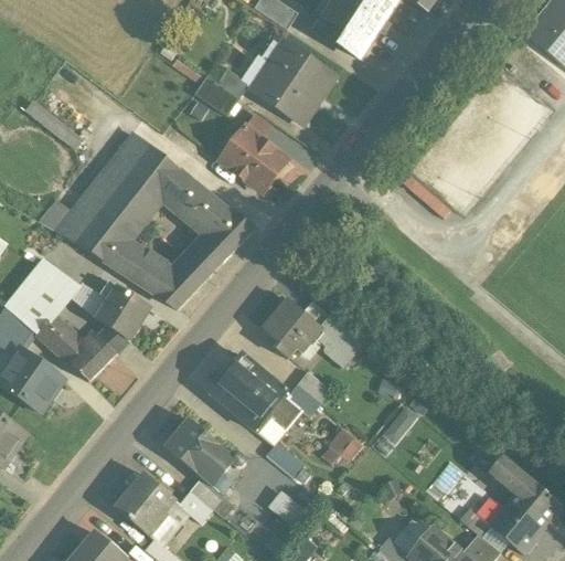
[(257,0),(253,7),(287,29),(298,12),(278,0),(257,0)]
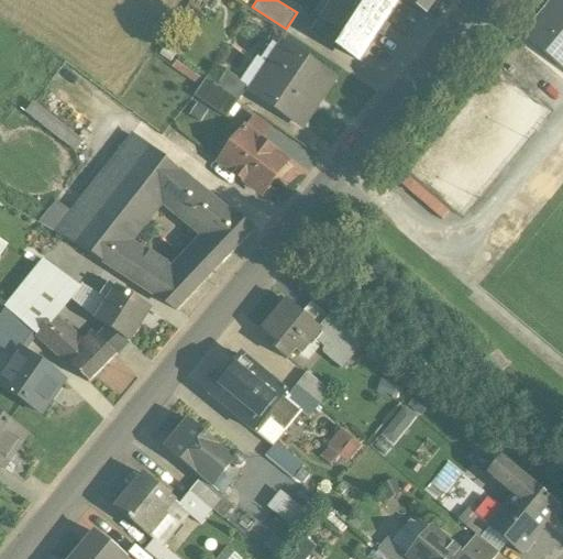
[(385,19),(397,0),(334,0),(316,30),(360,57),(376,31),(377,32),(386,19),(385,19)]
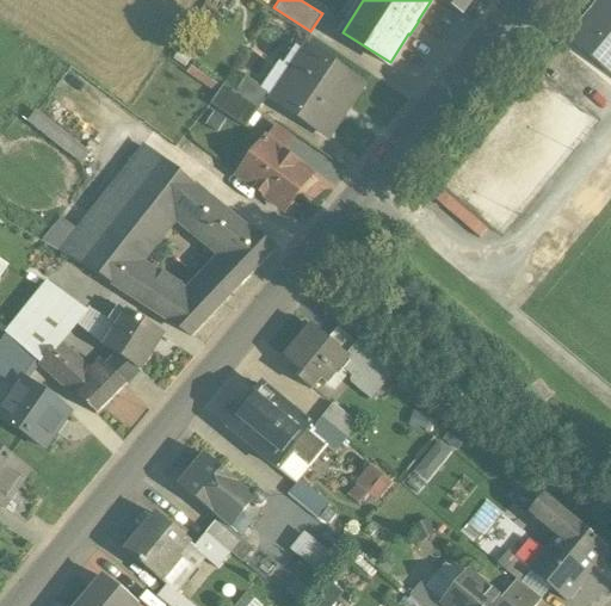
[(443,0),(462,12),(469,0),(443,0)]
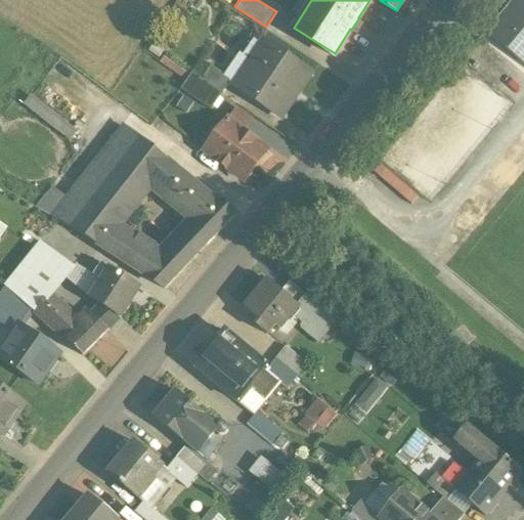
[(515,0),(488,32),(518,56),(523,48),(523,0),(515,0)]
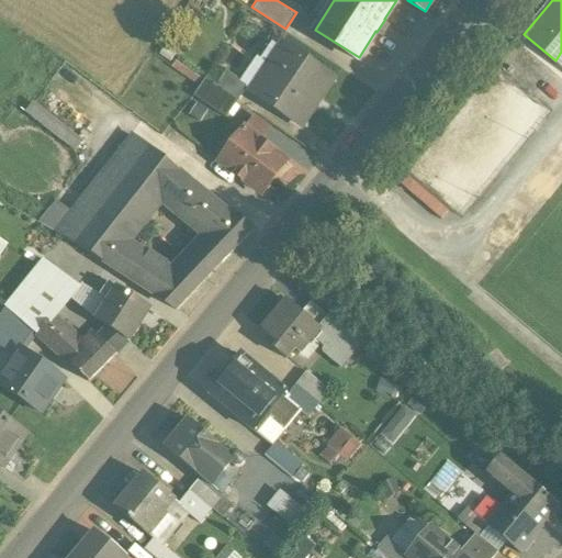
[(332,77),(281,43),(250,89),(301,123),(332,77)]
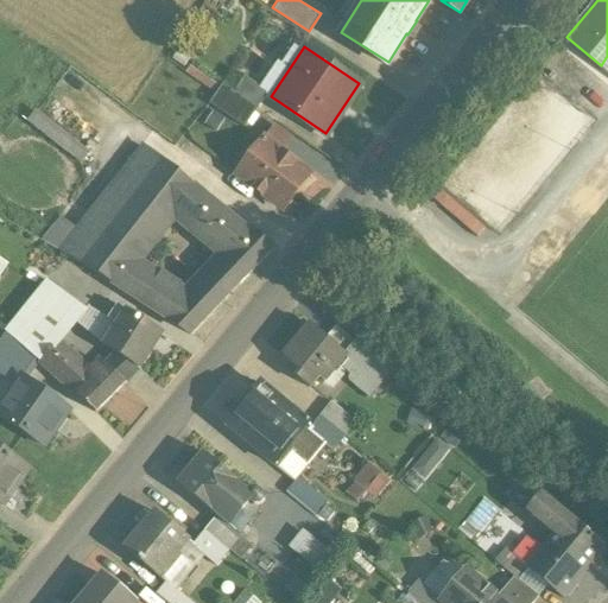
[(267,90),(244,75),(234,89),(258,105),(267,90)]
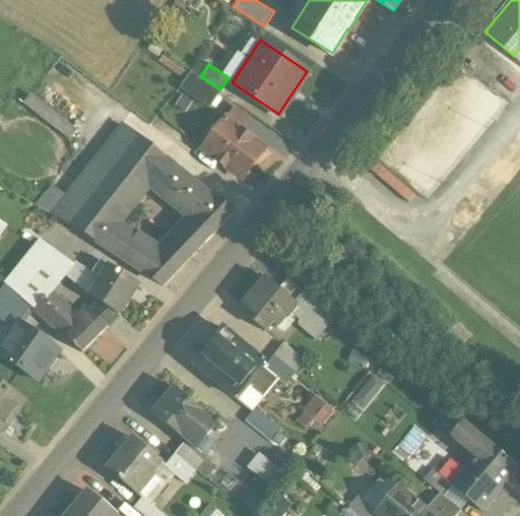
[(200,76),(191,70),(180,86),(210,107),(220,89),(200,76)]
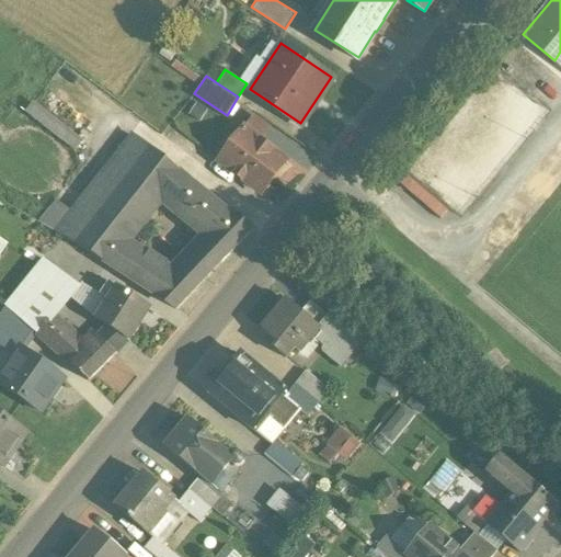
[(31,98),(22,109),(72,146),(81,135),(31,98)]
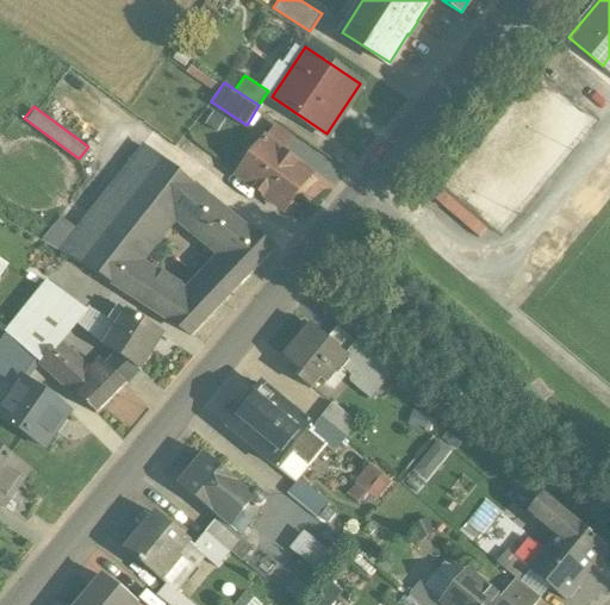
[(293,136),(275,122),(265,135),(281,147),(279,149),(281,150),(293,136)]
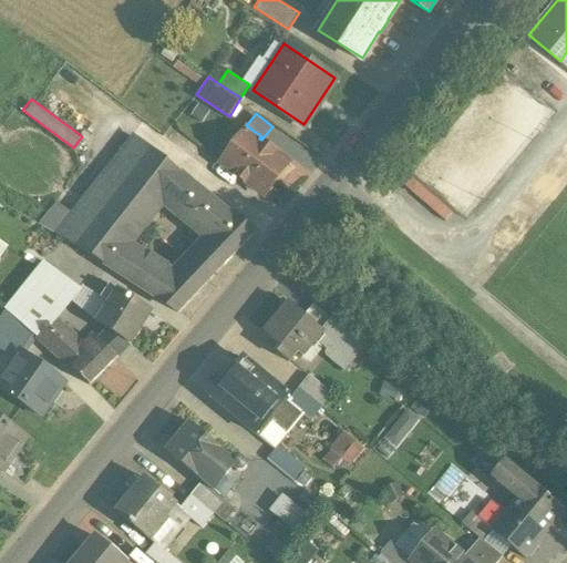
[(261,140),(259,139),(261,136),(246,125),(220,160),(264,193),(288,161),(261,140)]
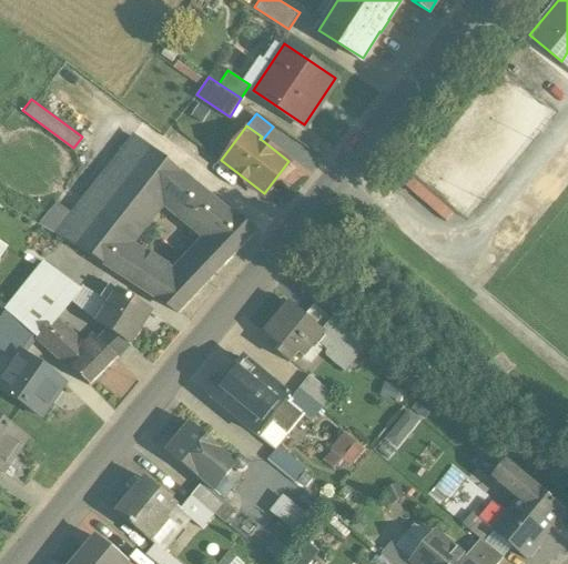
[(153,148),(77,244),(87,251),(110,267),(124,248),(164,198),(183,174),(153,148)]
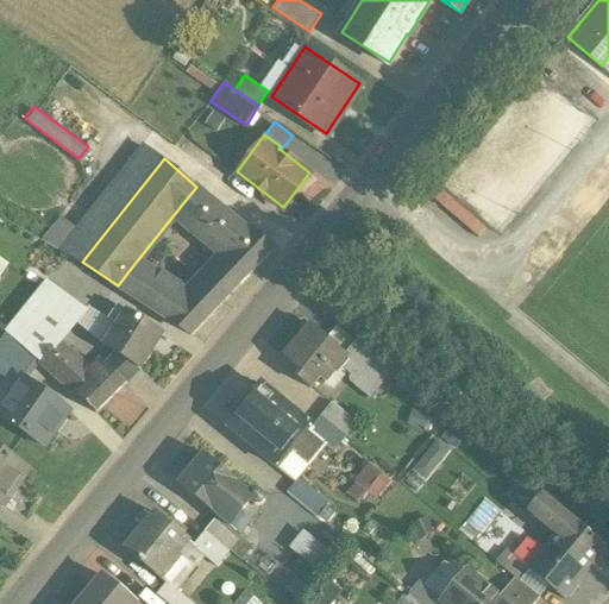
[(196,187),(176,212),(194,226),(217,203),(196,187)]
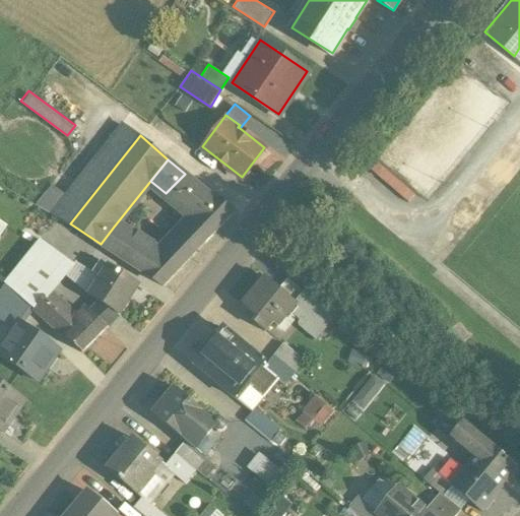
[(215,199),(185,174),(166,193),(196,219),(215,199)]
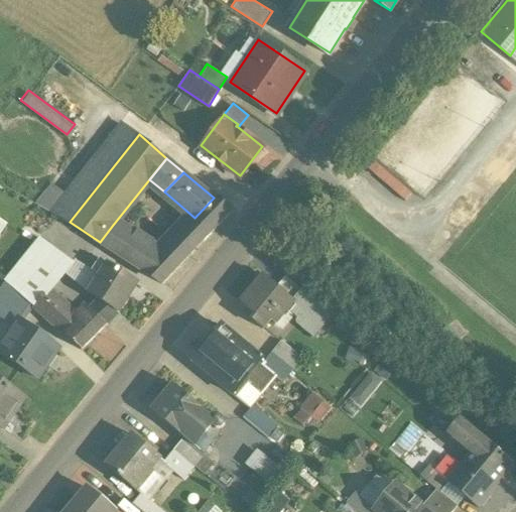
[(195,218),(174,239),(190,252),(233,209),(216,196),(214,198),(195,218)]
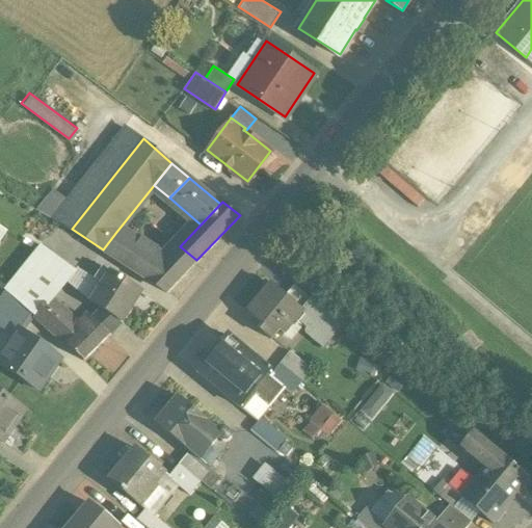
[(318,234),(310,227),(302,236),(311,243),(318,234)]
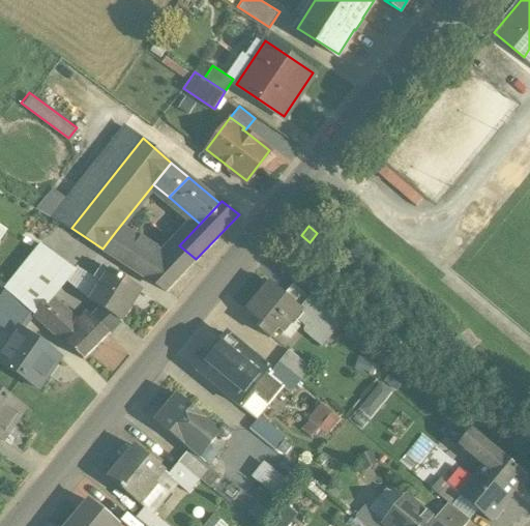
[(163,262),(116,231),(102,249),(104,249),(148,278),(163,262)]
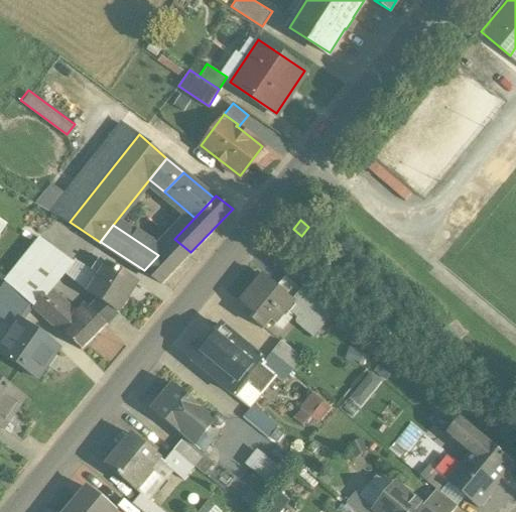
[(100,242),(79,228),(71,242),(92,256),(101,242),(100,242)]
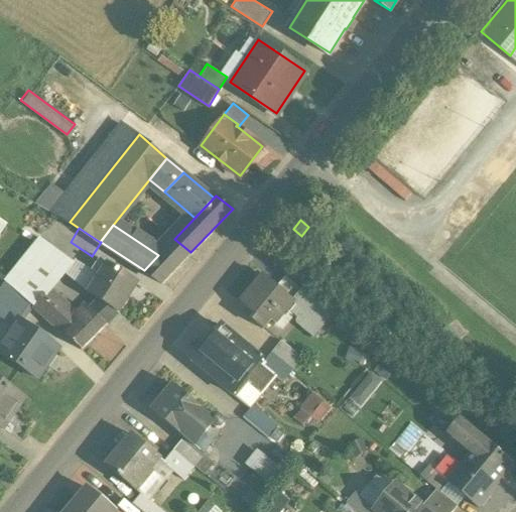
[(42,237),(6,280),(33,304),(47,288),(72,259),(42,237)]
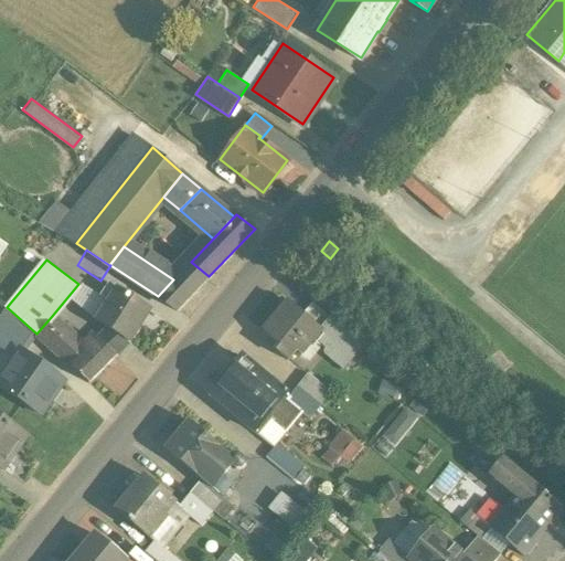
[(173,279),(158,296),(178,309),(209,276),(191,262),(173,279)]
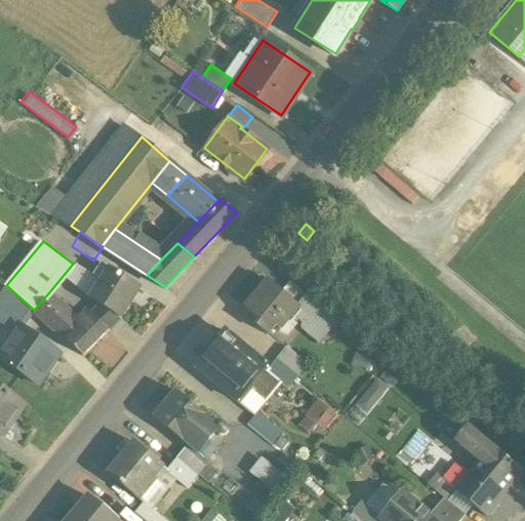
[(140,286),(102,261),(93,274),(101,279),(89,296),(102,304),(120,316),(134,296),(132,294),(138,285),(140,287),(140,286)]
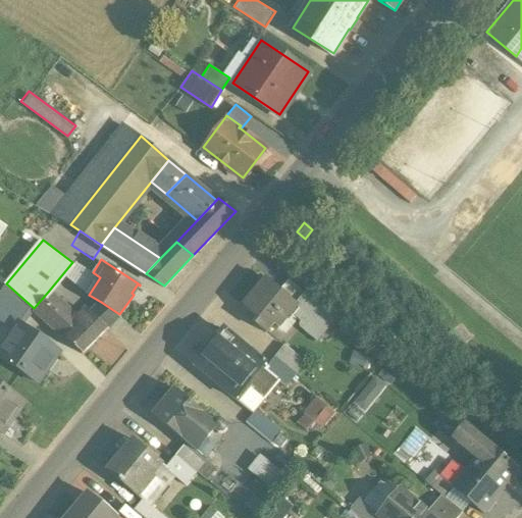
[(296,301),(267,277),(245,305),(260,318),(256,322),(266,330),(273,321),(278,325),(291,310),(297,303),(296,301)]
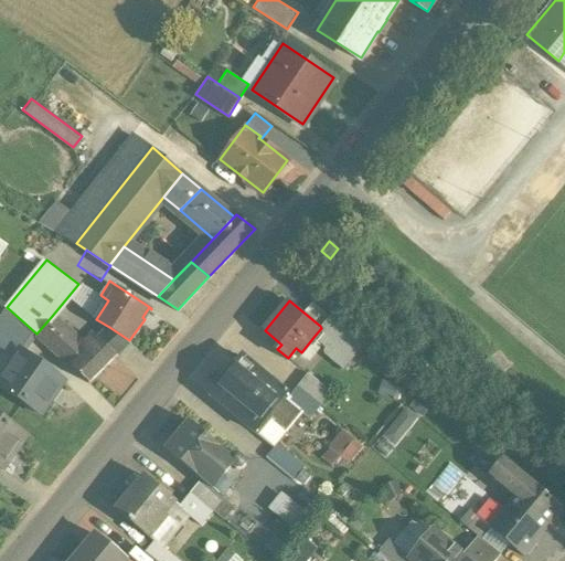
[(18,320),(3,310),(0,314),(0,347),(16,358),(22,349),(24,351),(35,336),(18,320)]
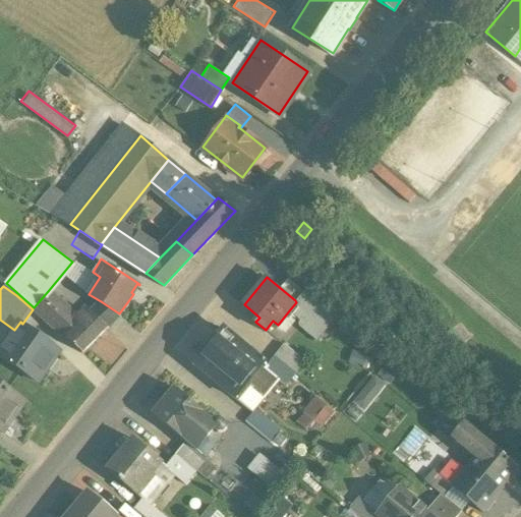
[(335,313),(305,288),(295,300),(296,302),(290,309),(298,317),(298,324),(315,338),(335,313)]
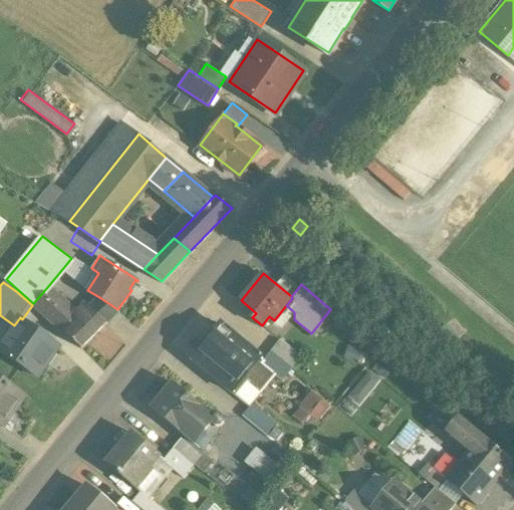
[(80,315),(47,287),(33,303),(64,331),(80,315)]
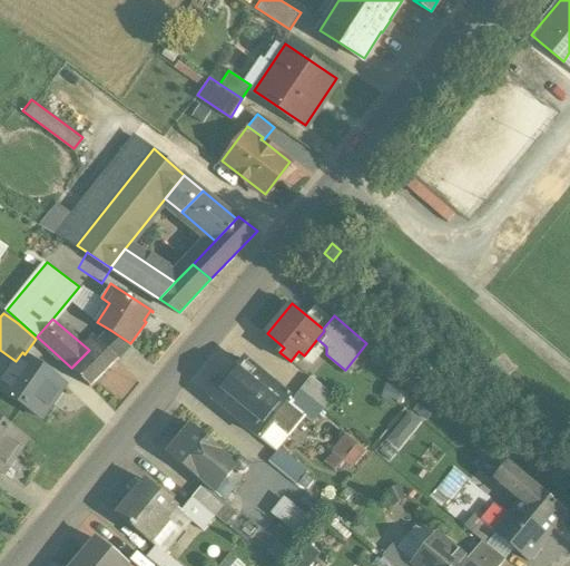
[(89,350),(71,368),(89,384),(116,357),(117,358),(130,343),(110,330),(89,350)]
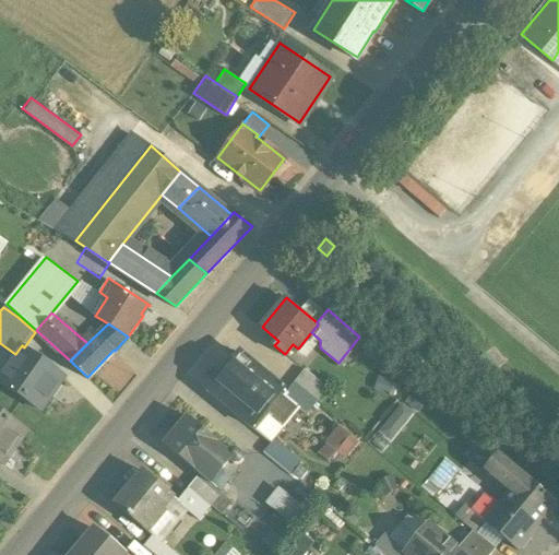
[(24,347),(22,345),(15,354),(0,375),(0,379),(39,409),(63,376),(24,347)]
